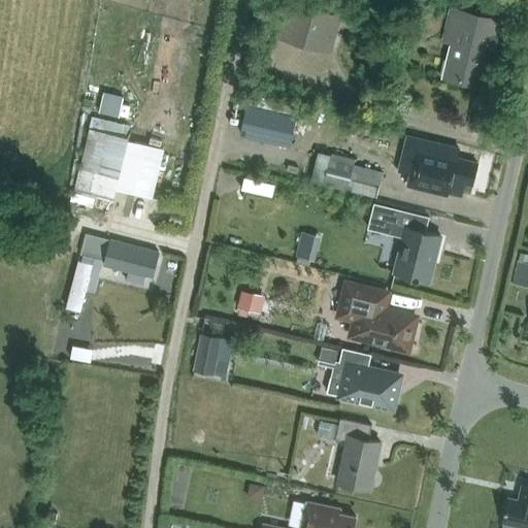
[(288,0),(278,37),(332,53),(342,14),(290,0),(288,0)]
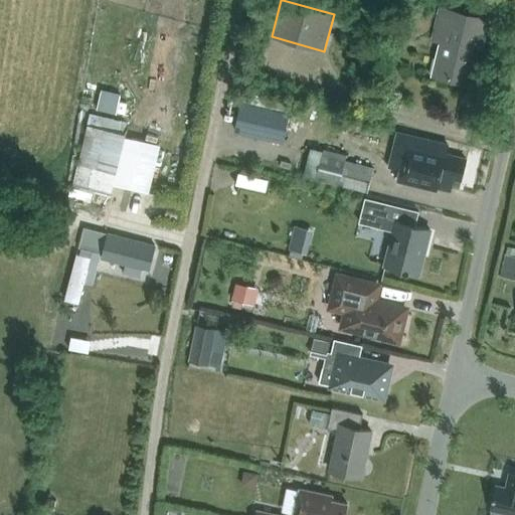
[(433,40),(443,42),(439,58),(433,56),(428,74),(468,83),(479,36),(485,37),(489,20),(440,9),(433,40)]
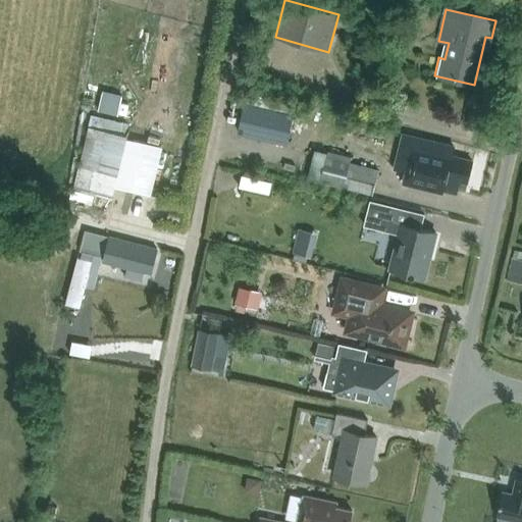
[(105,87),(99,107),(117,112),(123,92),(105,87)]
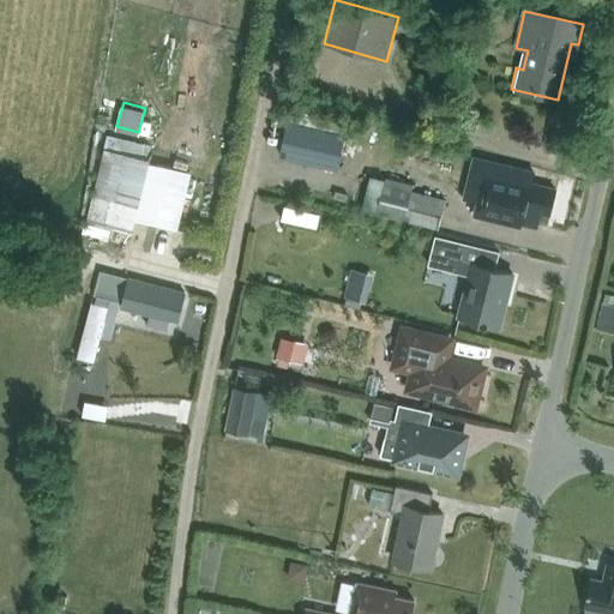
[(288,121),(283,155),(339,162),(343,127),(288,121)]
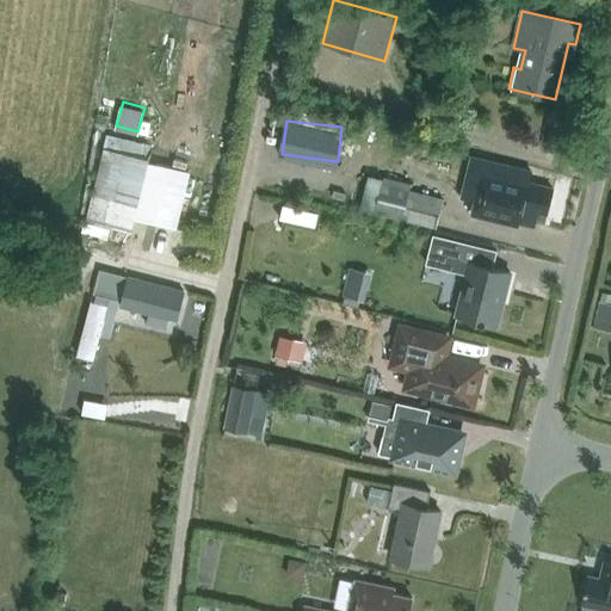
[(104,148),(87,218),(131,229),(148,159),(104,148)]
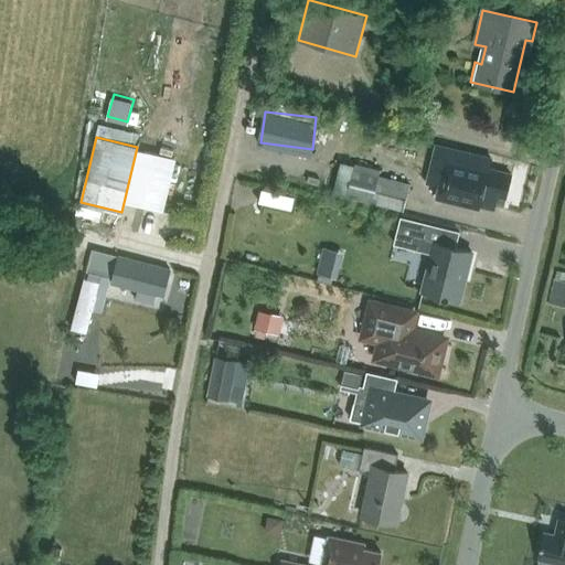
[(448,148),(437,198),(459,203),(459,200),(494,209),(498,194),(507,196),(512,174),(489,169),(491,158),(448,148)]
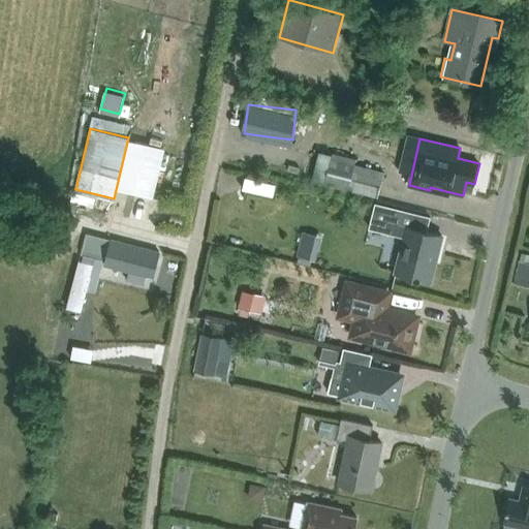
[(129,191),(152,196),(163,148),(142,143),(129,191)]
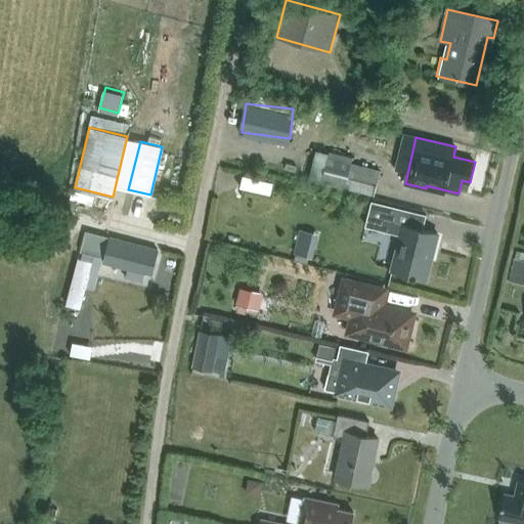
[(321,182),(375,195),(381,170),(352,163),(353,158),(329,151),(321,182)]
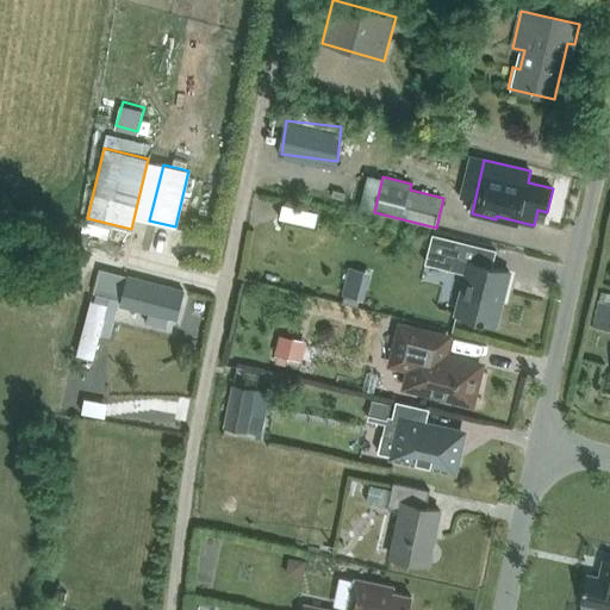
[(279,215),(315,222),(318,207),(281,200),(279,215)]
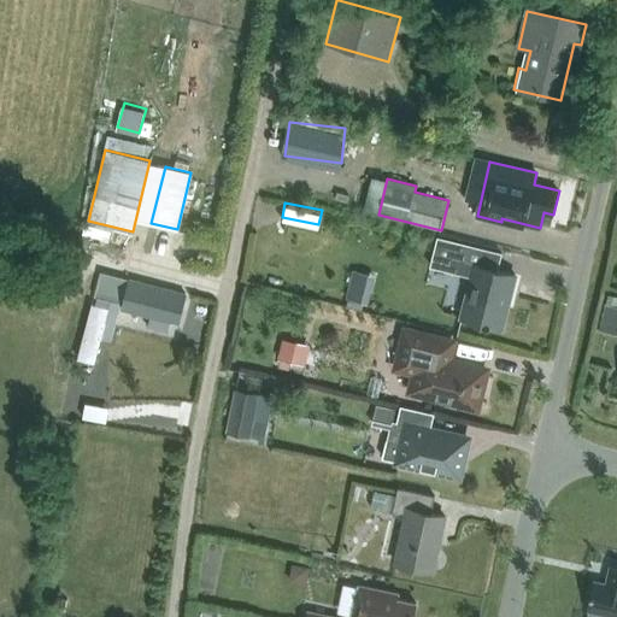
[(217,225),(219,216),(203,212),(200,222),(217,225)]
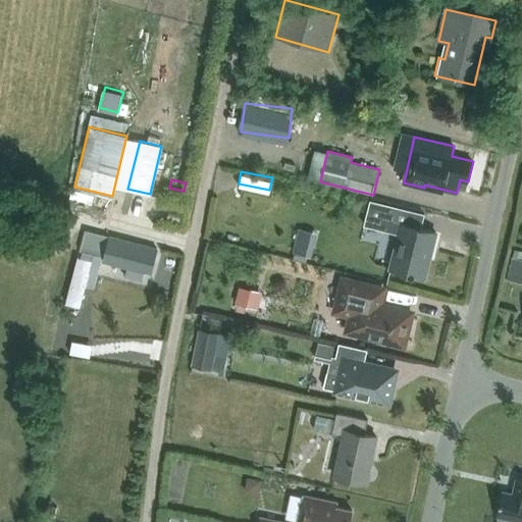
[(400,233),(392,268),(425,276),(436,232),(421,228),(425,214),(386,204),(371,200),(364,224),(400,233)]
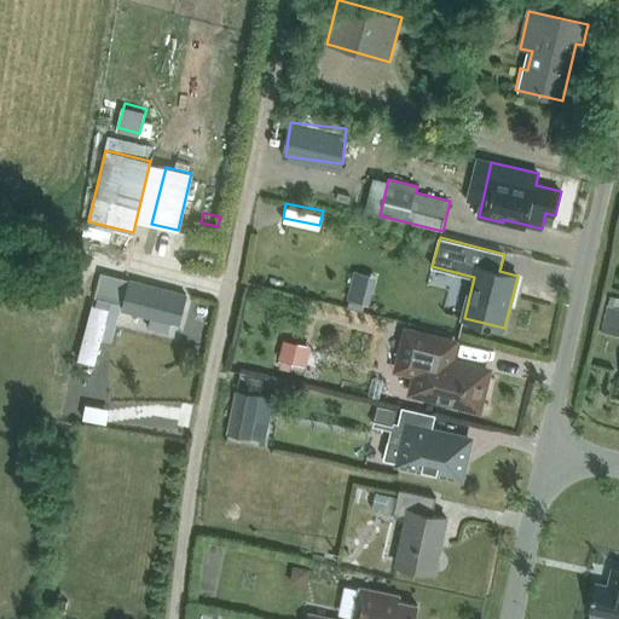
[(125,304),(131,279),(103,271),(96,296),(125,304)]
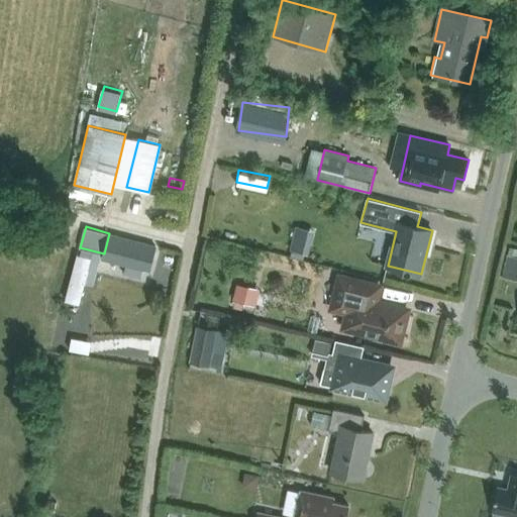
[(109,233),(103,257),(126,264),(124,273),(140,277),(144,266),(150,267),(157,246),(109,233)]
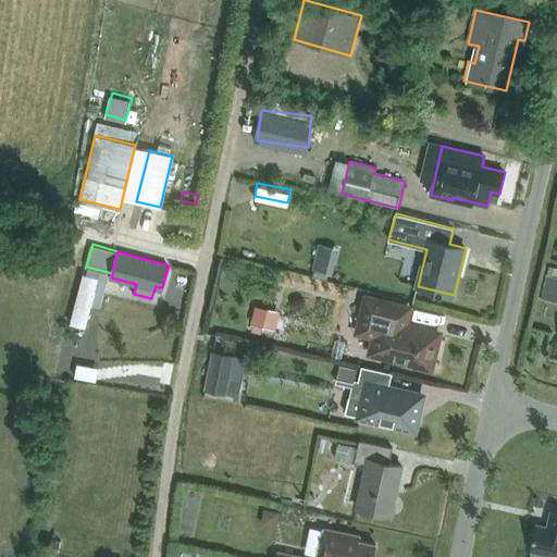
[(316,260),(312,269),(332,274),(334,265),(316,260)]
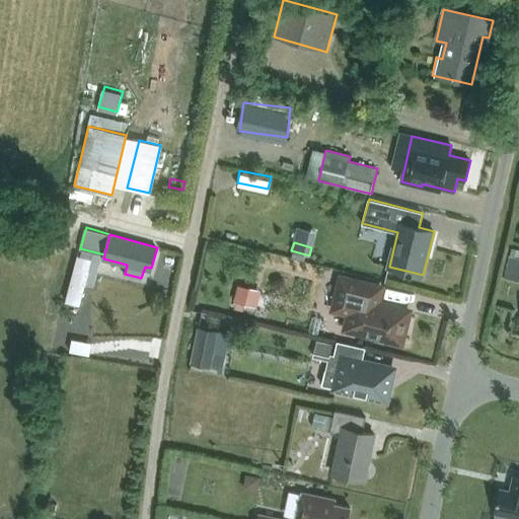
[(406,335),(411,319),(408,318),(409,310),(380,303),(384,288),(342,277),(335,308),(350,312),(346,328),(366,332),(365,336),(381,340),(381,337),(401,342),(403,335),(406,335)]
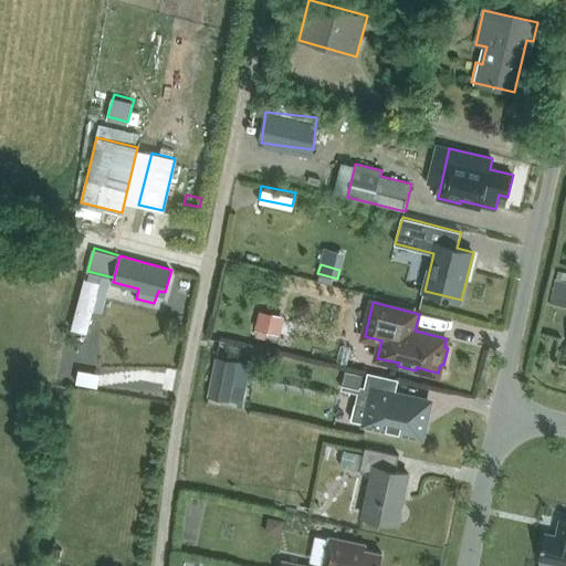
[(271,313),(261,311),(257,328),(258,328),(257,336),(265,338),(266,331),(271,313)]
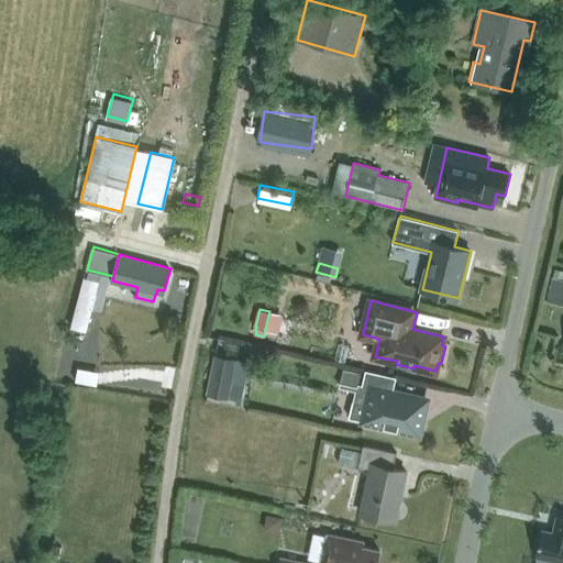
[(214,354),(207,394),(230,398),(238,360),(214,354)]
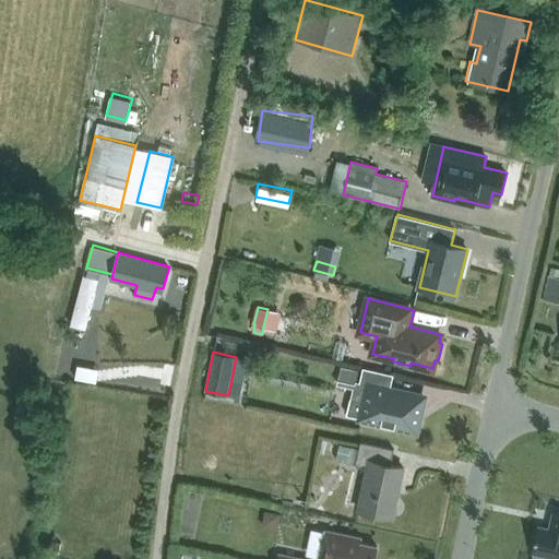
[(341,367),(339,380),(355,383),(358,371),(341,367)]
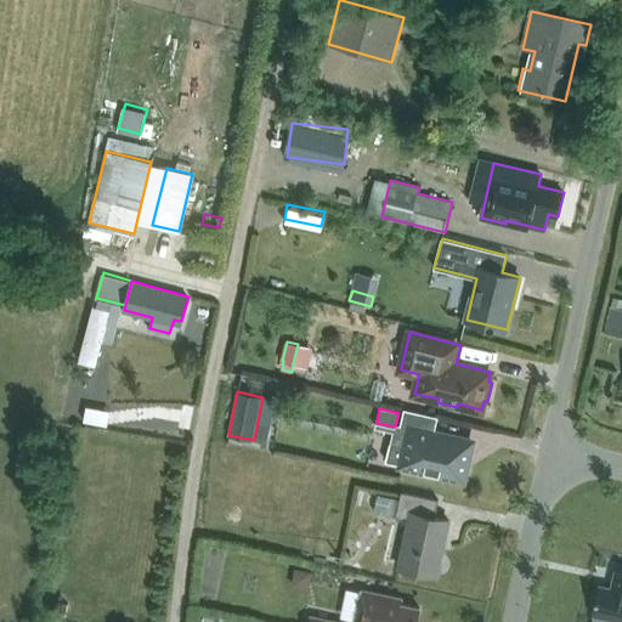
[(410,428),(401,465),(410,467),(408,470),(425,474),(427,470),(463,479),(471,441),(434,433),(437,417),(405,408),(401,425),(410,428)]
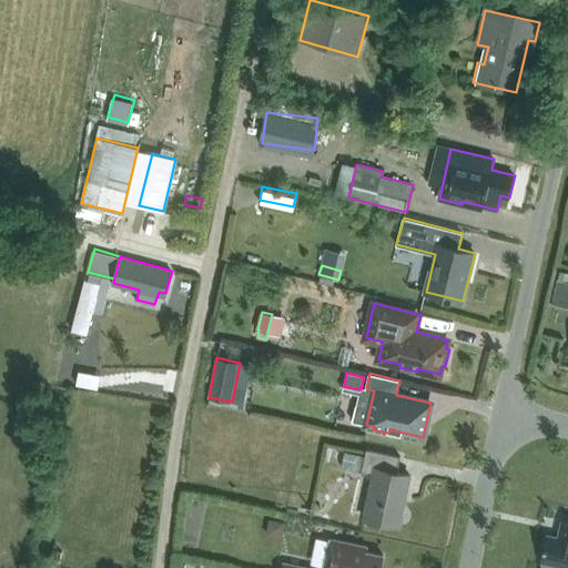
[(365,518),(399,525),(409,475),(397,473),(401,456),(367,449),(365,456),(362,472),(362,473),(374,475),(365,518)]
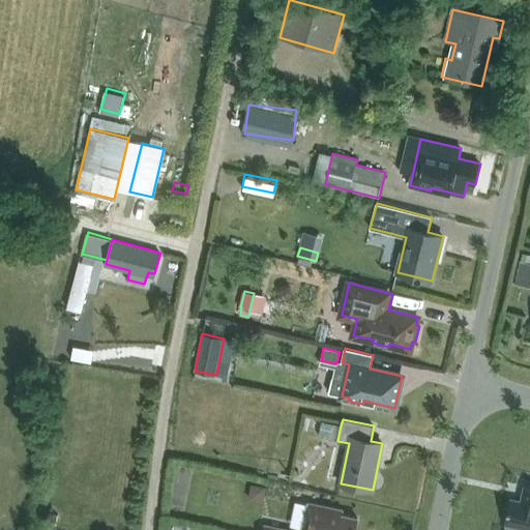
[(322,421),(319,436),(337,440),(341,425),(322,421)]
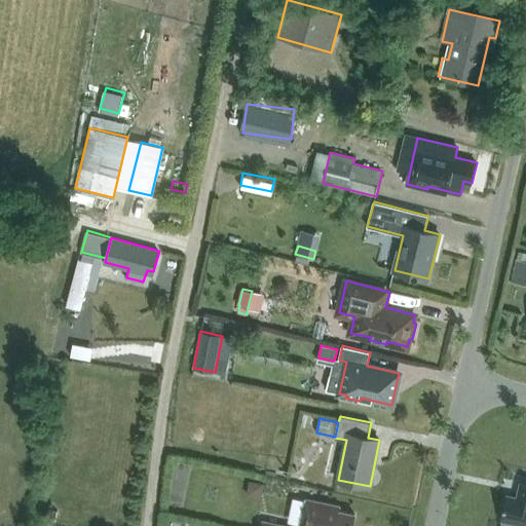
[(504,521),(503,525),(525,525),(525,484),(521,483),(518,497),(508,495),(501,520),(504,521)]
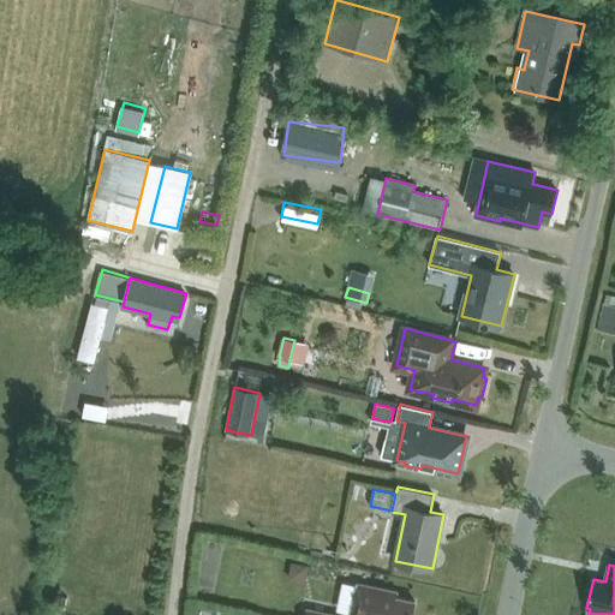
[(412,614),(416,601),(396,597),(398,592),(358,583),(351,614),(412,614)]
